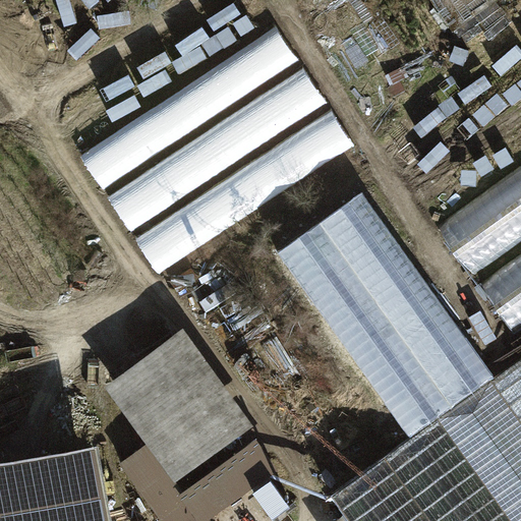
[(432,0),(455,33),(503,0),(432,0)]
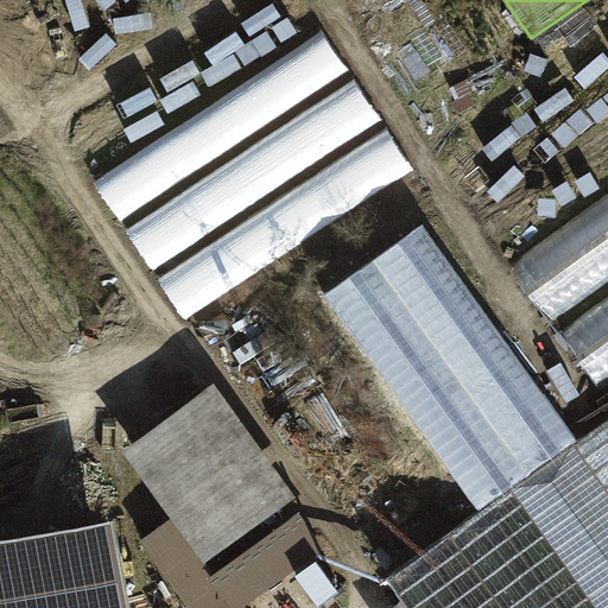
[(411,171),(323,39),(99,187),(187,318),(411,171)]
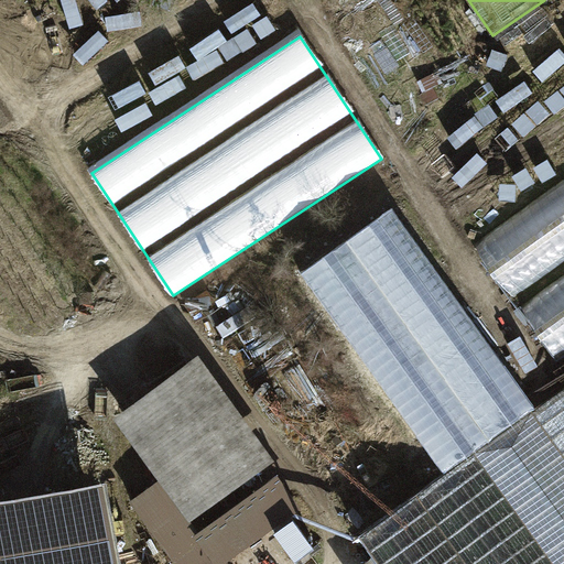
[(560,371),(563,368),(563,180),(472,243),(560,371)]
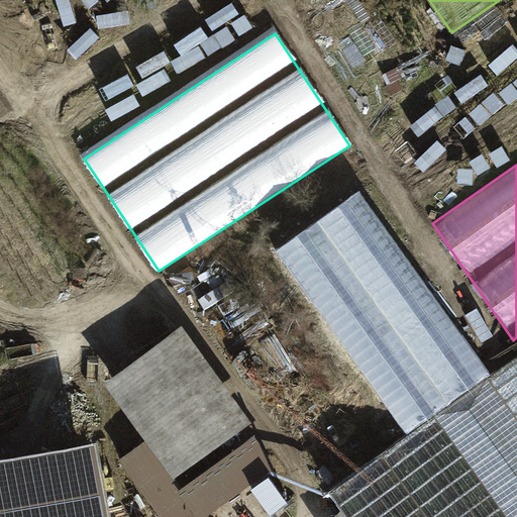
[(481,369),(371,196),(272,257),(382,431),(481,369)]
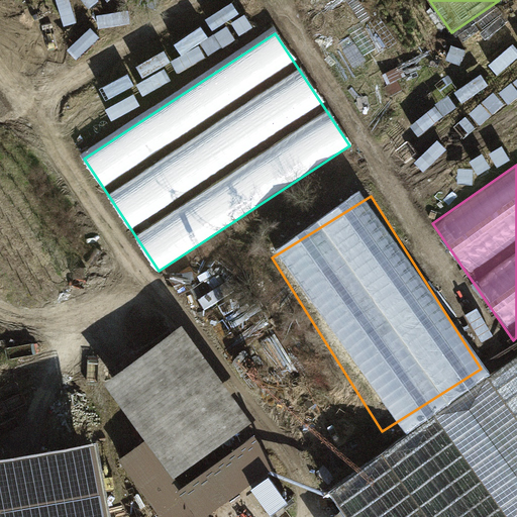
[(184,327),(99,385),(136,439),(112,456),(153,516),(186,516),(274,458),(184,327)]
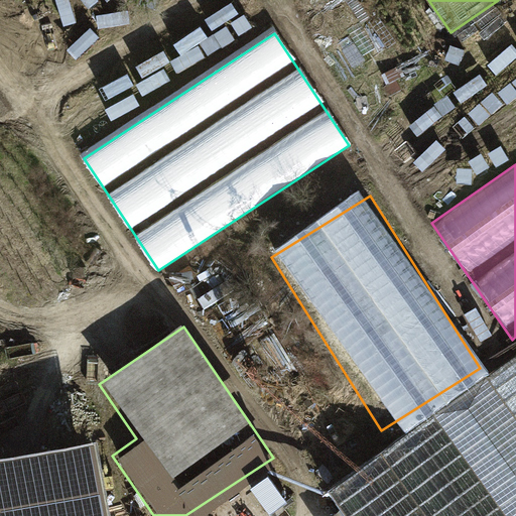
[(515,515),(515,359),(329,494),(345,515),(515,515)]
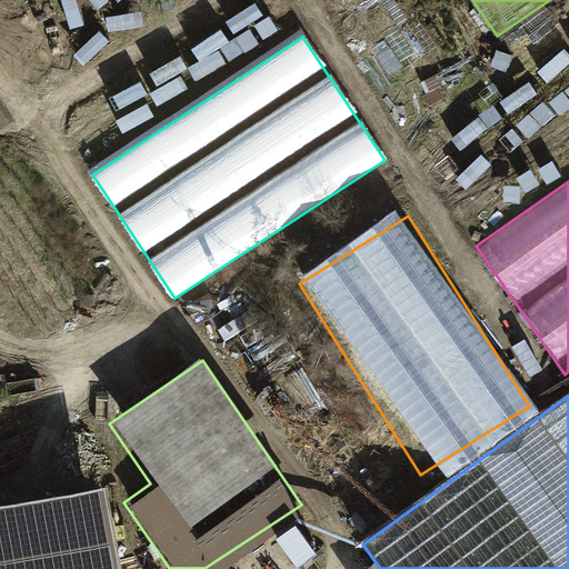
[(0,519),(0,568),(125,568),(116,502),(0,519)]
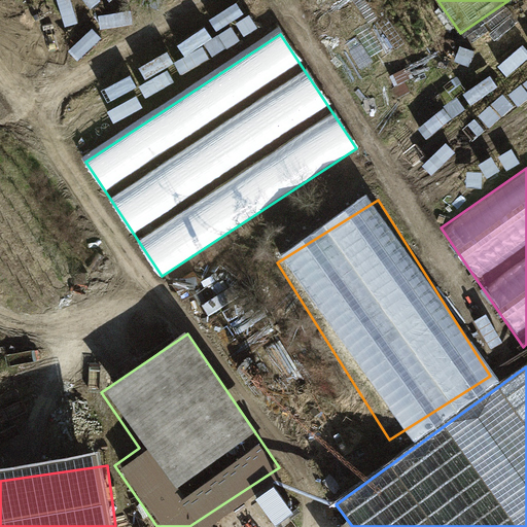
[(256,502),(275,526),(282,526),(296,517),(274,488),(256,502)]
